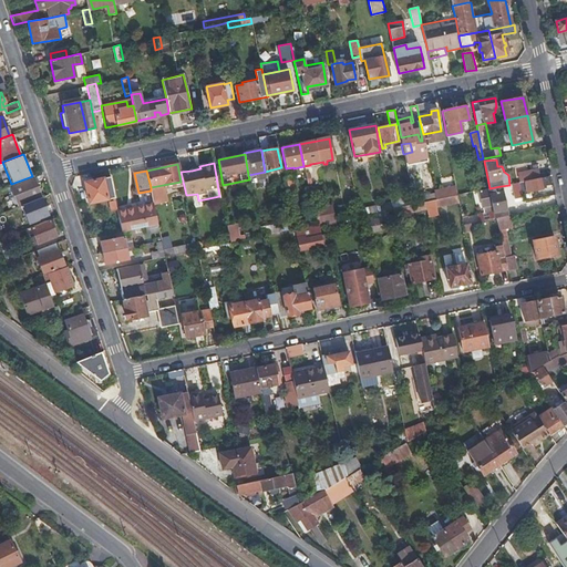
[(517,174),(519,183),(524,182),(539,178),(537,171),(517,174)]
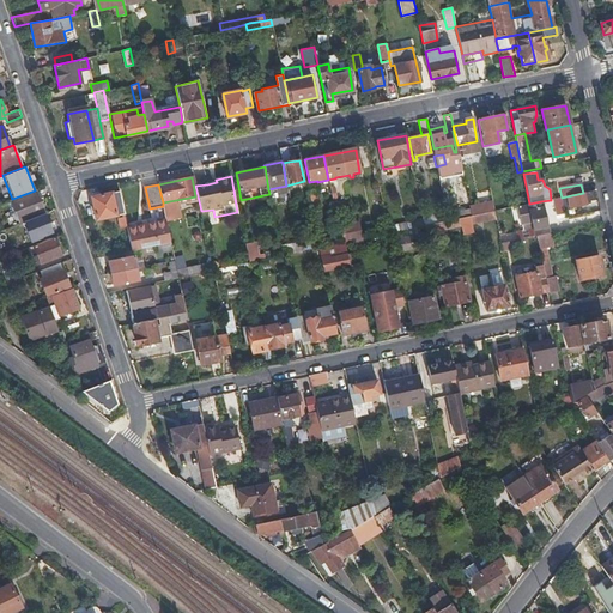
[(11,200),(19,223),(22,222),(43,213),(35,190),(12,199),(11,200)]
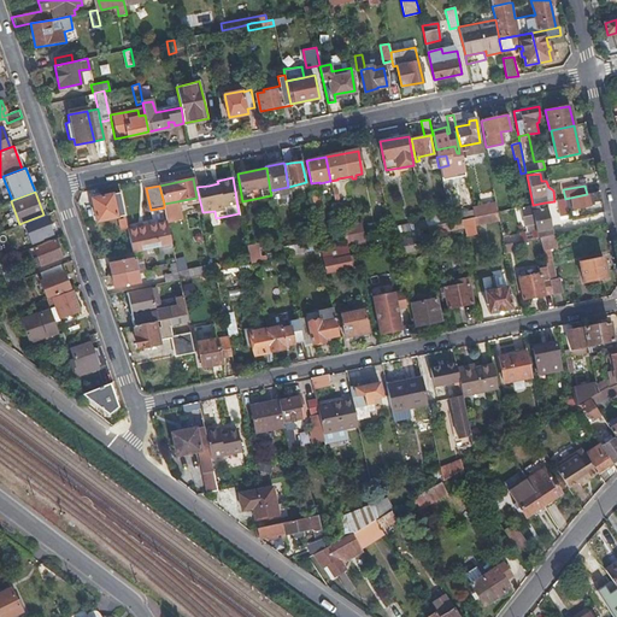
[(316,192),(309,193),(310,201),(312,210),(317,209),(317,206),(318,206),(316,192)]
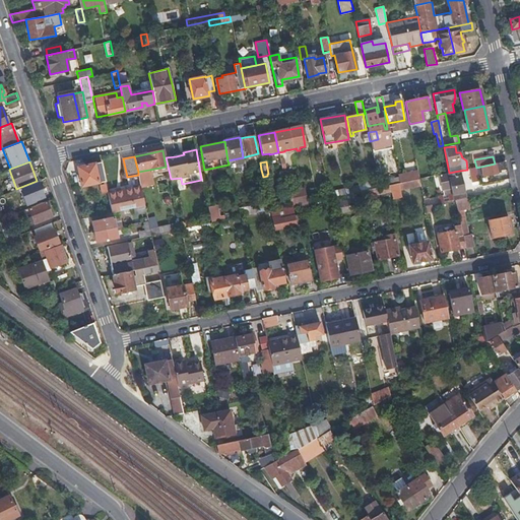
[(504,170),(502,161),(495,164),(480,167),(482,174),(486,174),(486,176),(497,174),(497,171),(504,170)]
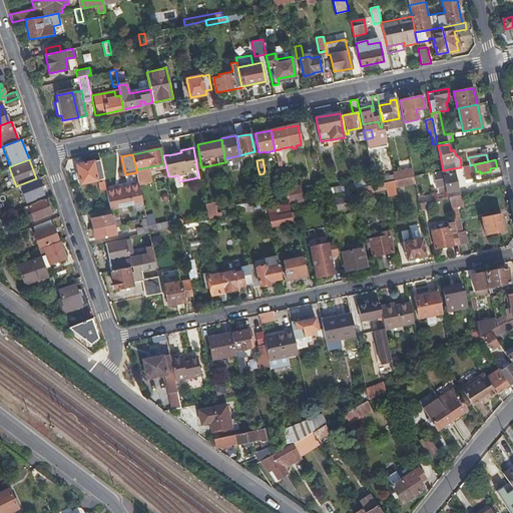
[(103,178),(99,160),(76,165),(80,183),(103,178)]
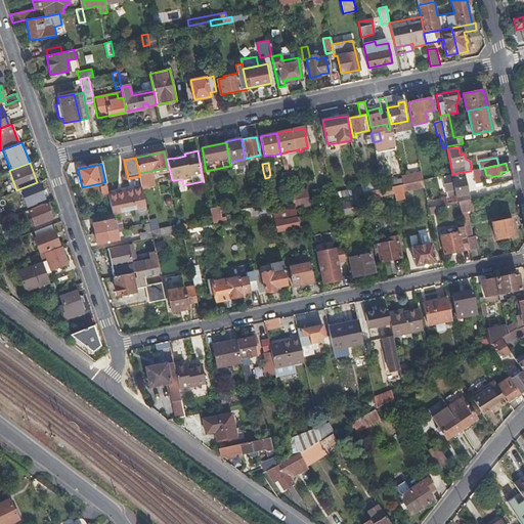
[(450,175),(451,180),(452,185),(450,185),(452,190),(454,190),(454,193),(451,193),(451,197),(441,199),(442,205),(457,202),(468,200),(463,172),(452,174),(450,175)]
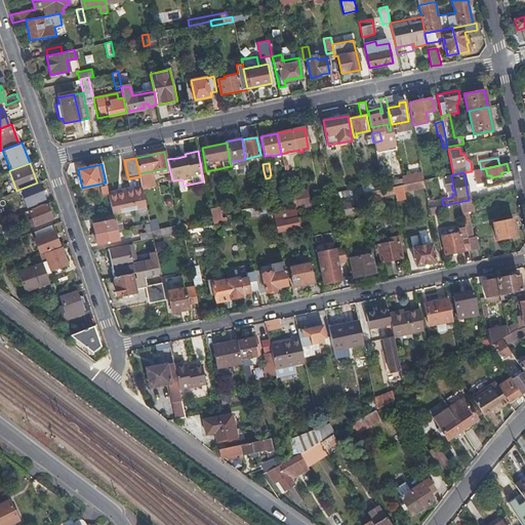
[(423,180),(421,173),(402,176),(403,179),(404,185),(423,180)]
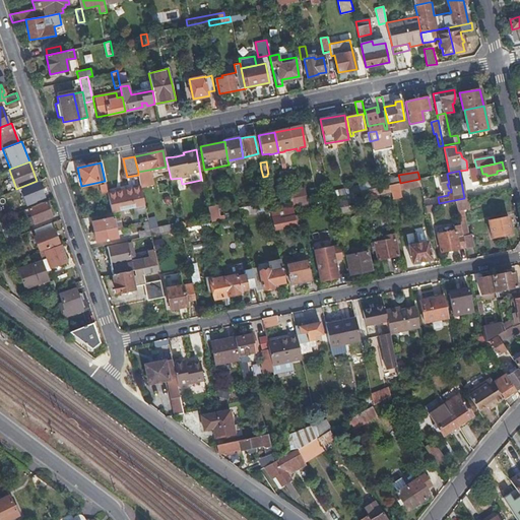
[(420,186),(419,179),(400,183),(390,185),(391,192),(420,186)]
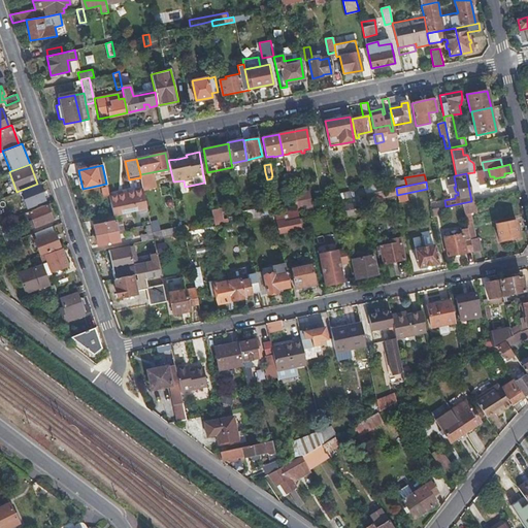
[(367,186),(368,194),(386,191),(384,183),(367,186)]
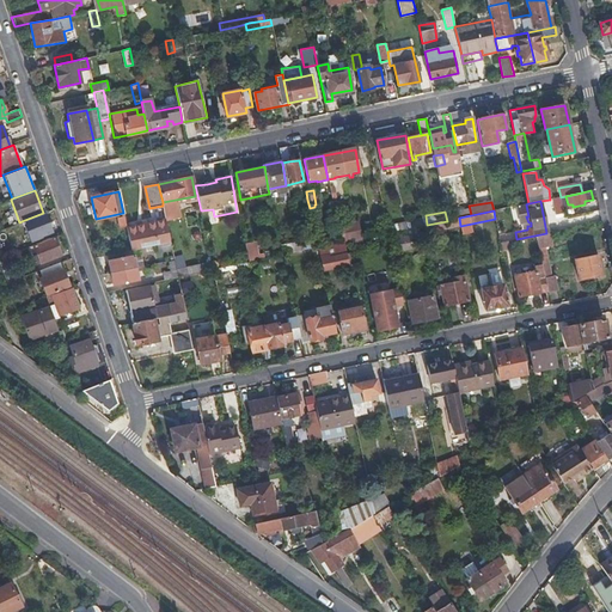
[(43,213),(22,221),(30,242),(40,238),(40,237),(50,232),(43,213)]
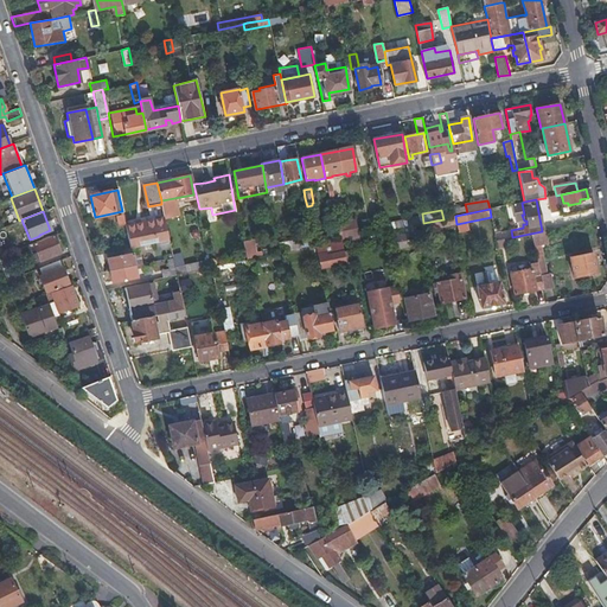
[(423,223),(420,224),(421,231),(457,224),(455,216),(451,217),(443,219),(423,223)]
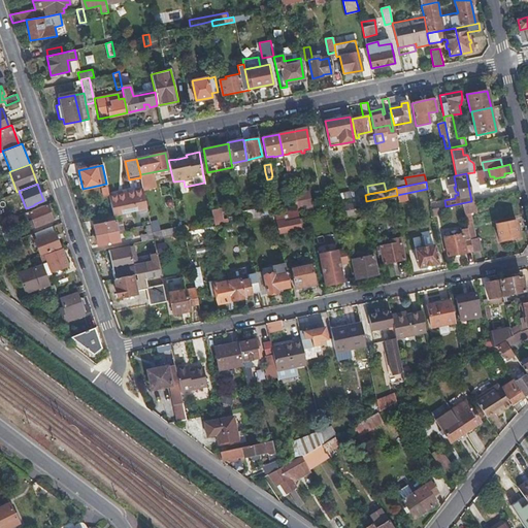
[(109,196),(113,216),(133,211),(146,208),(142,189),(109,196)]
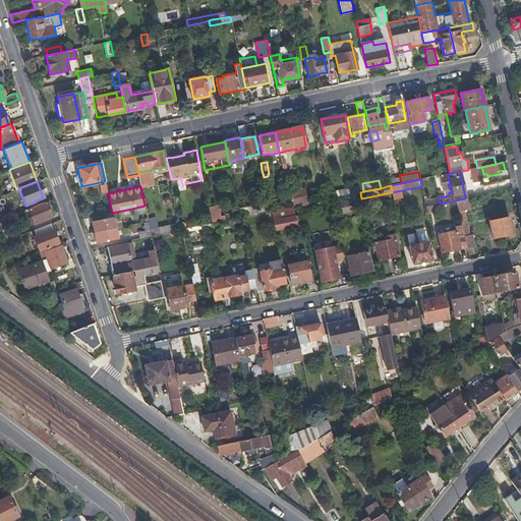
[(359,186),(329,192),(331,198),(360,192),(359,186)]
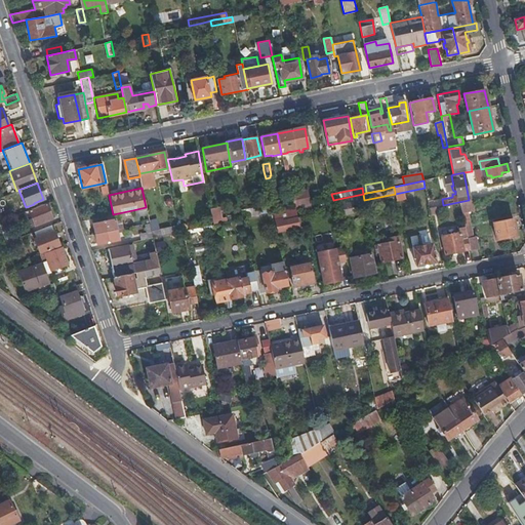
[(303,206),(306,206),(304,194),(289,196),(291,209),(294,208),(303,206)]
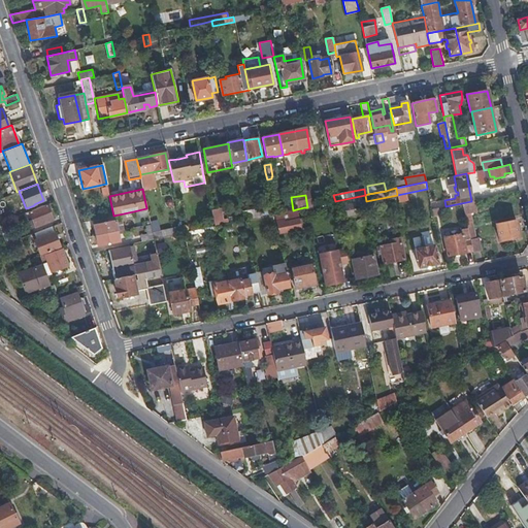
[(475,211),(473,201),(471,201),(461,203),(463,208),(464,213),(470,212),(475,211)]
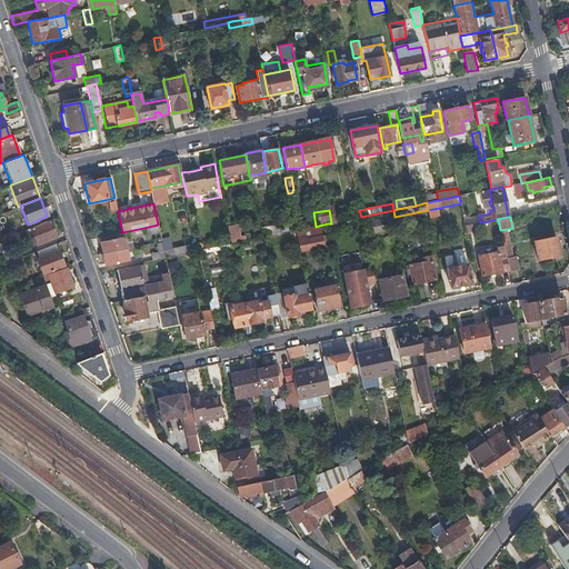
[(371,233),(390,230),(388,218),(369,221),(371,233)]
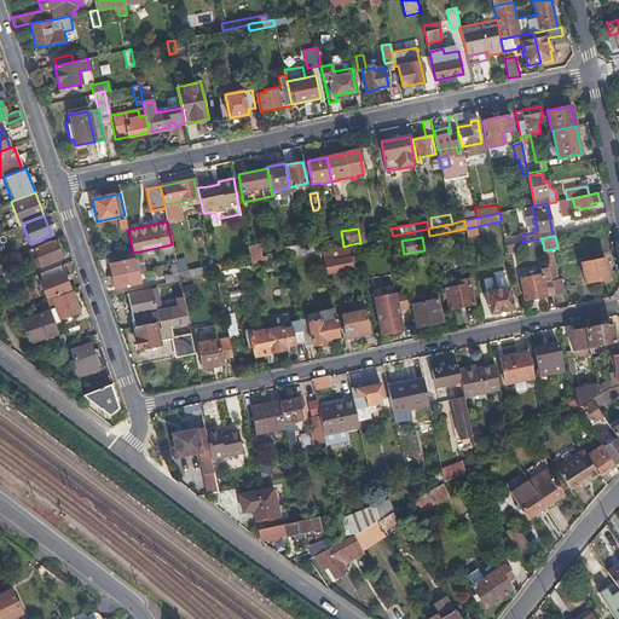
[(543,244),(541,238),(522,242),(514,244),(515,252),(543,244)]
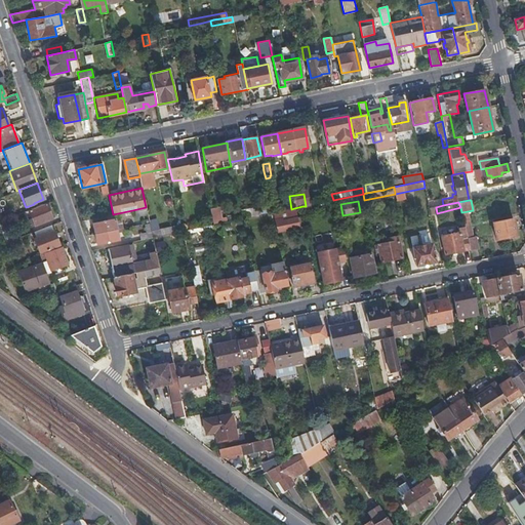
[(45,203),(25,210),(31,227),(51,218),(45,203)]
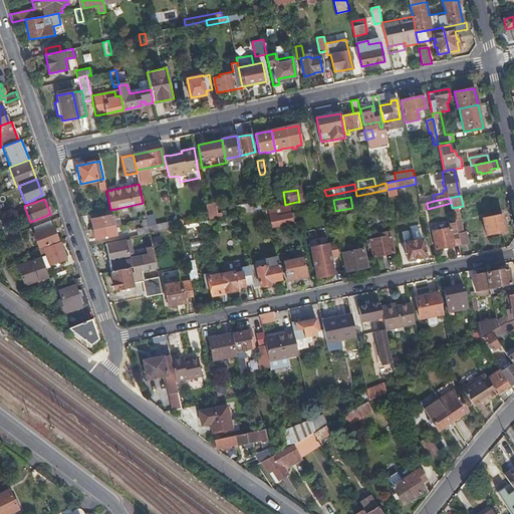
[(143,203),(130,206),(132,213),(145,210),(143,203)]
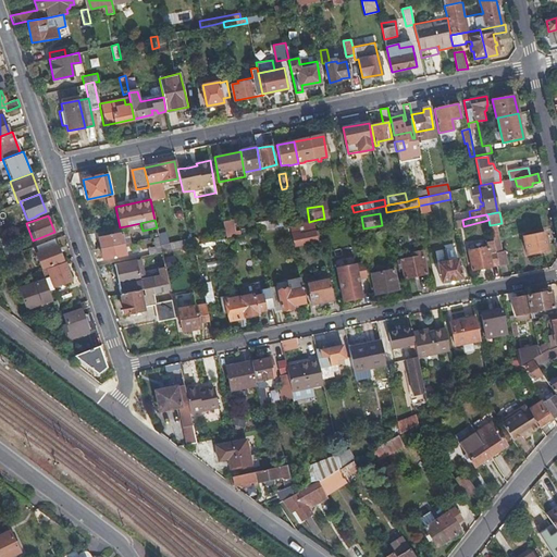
[(221,221),(225,239),(233,237),(232,233),(230,220),(221,221)]
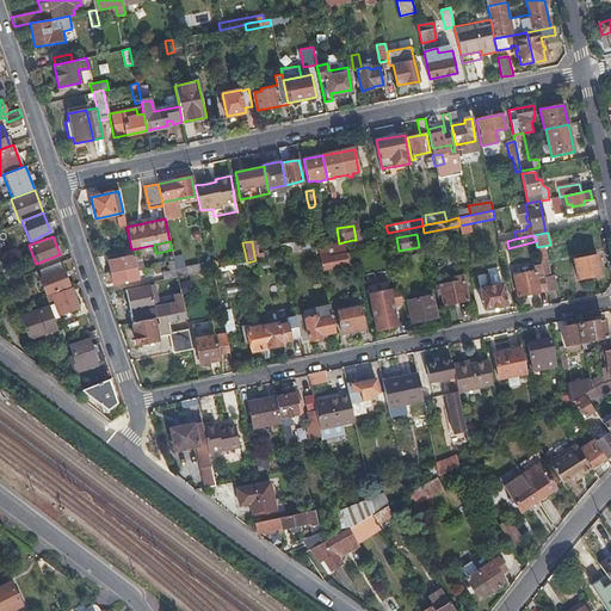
[(303,244),(297,245),(298,252),(310,250),(309,241),(303,241),(303,244)]
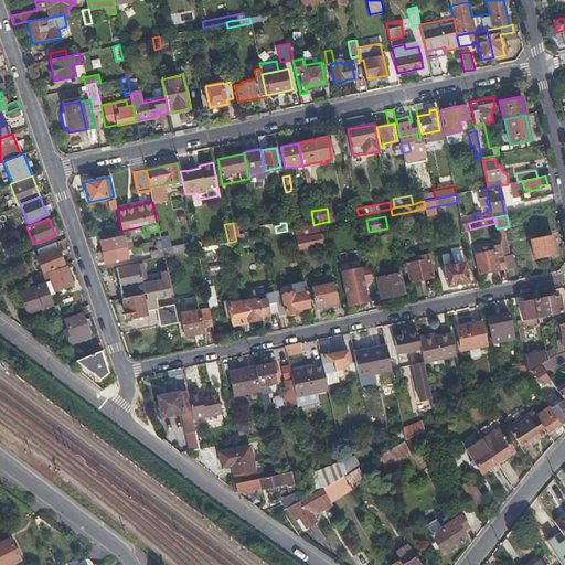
[(319,233),(317,224),(313,225),(292,228),(295,235),(302,234),(304,236),(319,233)]
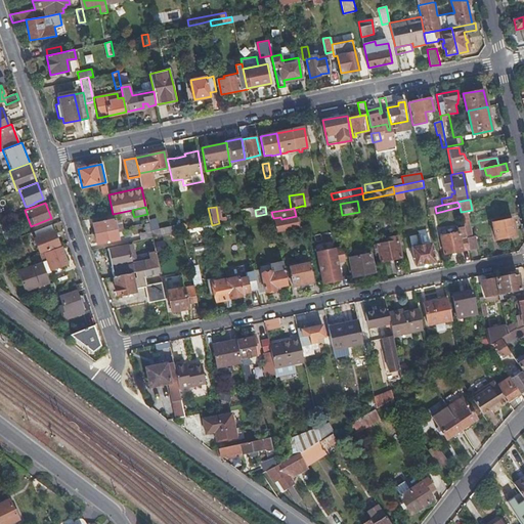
[(470,225),(467,211),(461,212),(464,226),(470,225)]
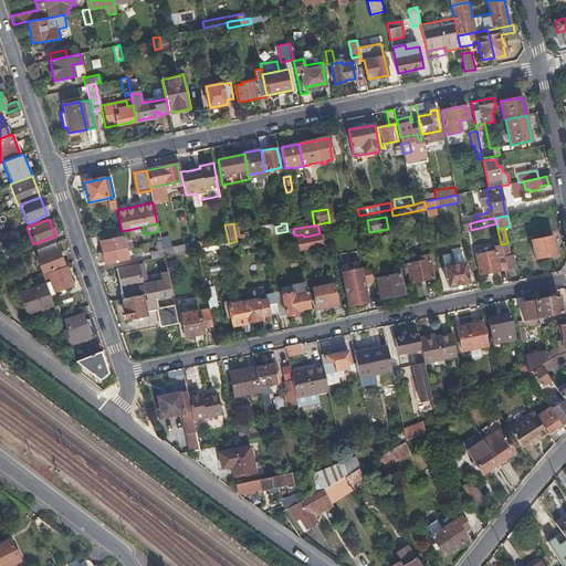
[(295,236),(297,249),(322,244),(320,233),(304,237),(303,234),(295,236)]
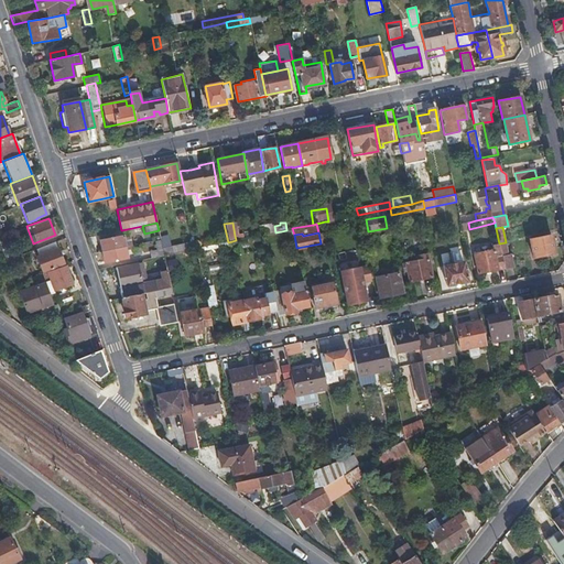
[(100,239),(102,250),(132,245),(131,241),(125,242),(122,235),(100,239)]
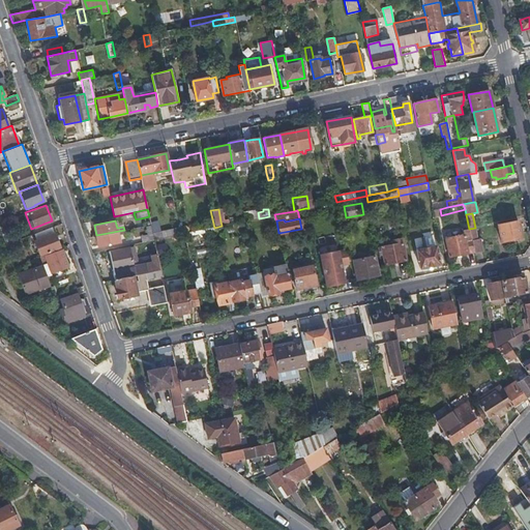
[(501,241),(521,237),(518,221),(497,225),(501,241)]
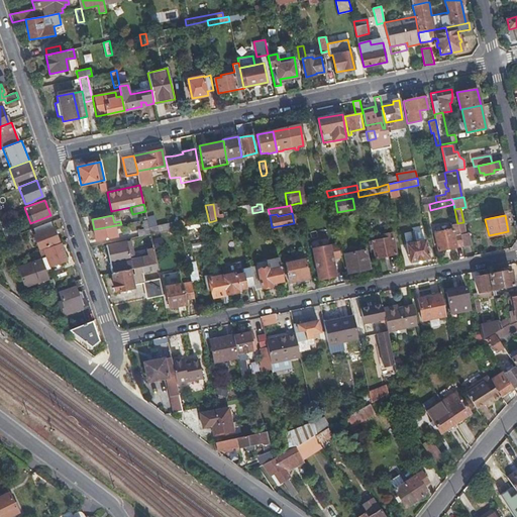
[(0,216),(0,224),(3,232),(9,230),(3,216),(0,216)]
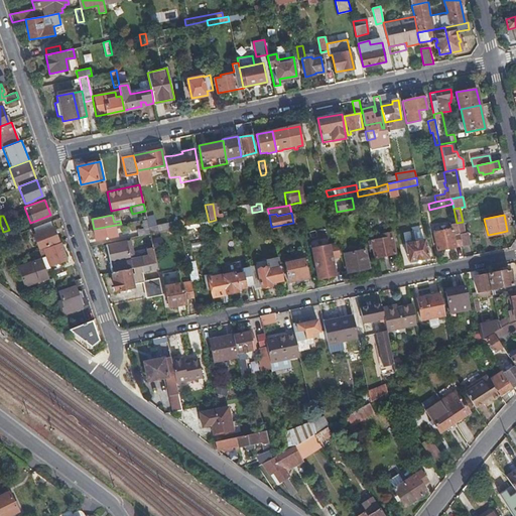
[(149,234),(178,228),(176,222),(156,226),(154,216),(146,218),(147,219),(147,220),(149,234)]
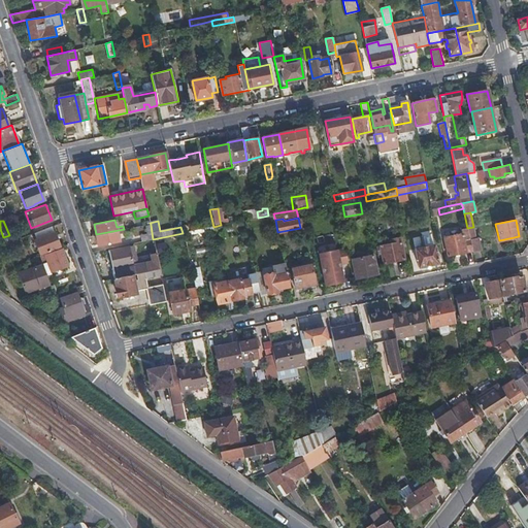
[(140,235),(141,241),(153,239),(151,225),(144,227),(146,234),(140,235)]
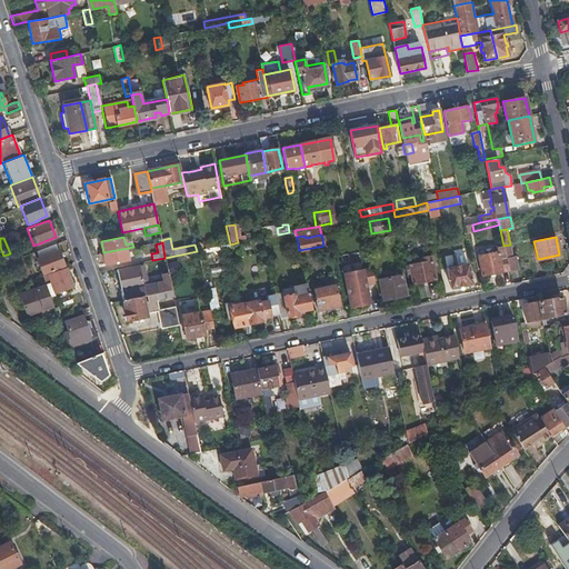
[(43,275),(51,272),(65,267),(56,243),(37,251),(39,257),(37,258),(38,260),(39,263),(43,275)]
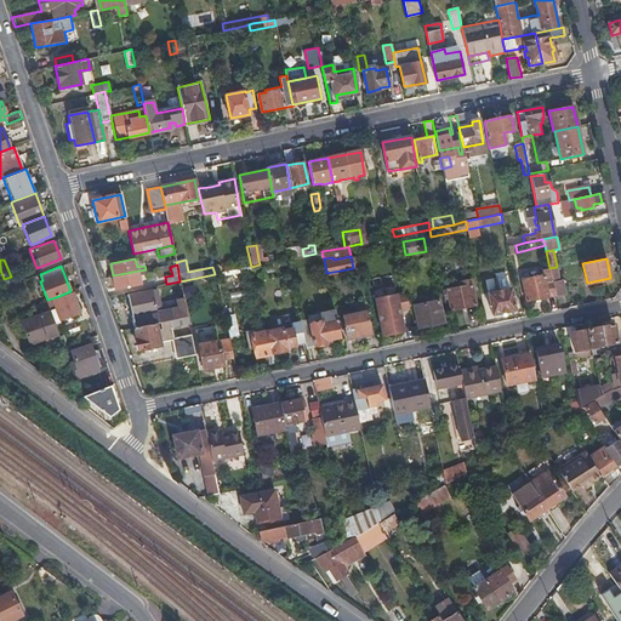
[(556,295),(556,297),(565,295),(563,279),(560,280),(557,267),(550,268),(552,281),(556,295)]
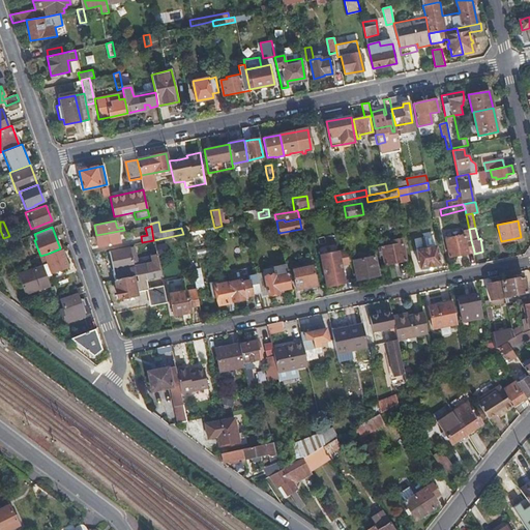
[(124,230),(96,235),(98,245),(120,241),(119,235),(125,234),(124,230)]
